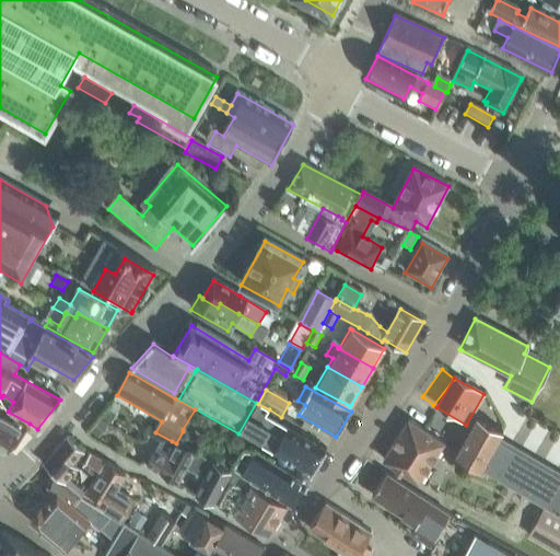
[(326,451),(289,429),(266,416),(269,409),(258,404),(256,403),(238,433),(261,447),(275,453),(312,475),(326,451)]
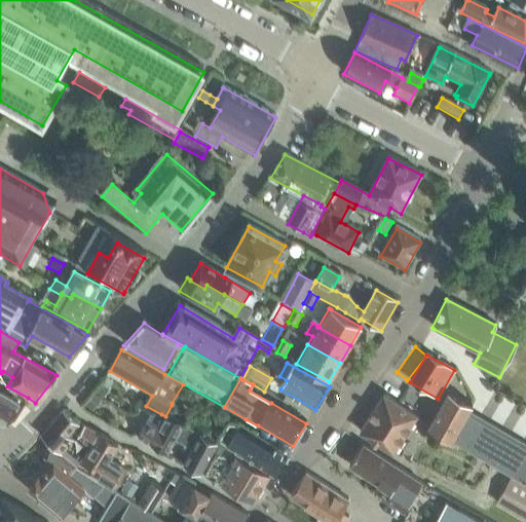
[(109,390),(103,386),(97,395),(104,400),(109,390)]
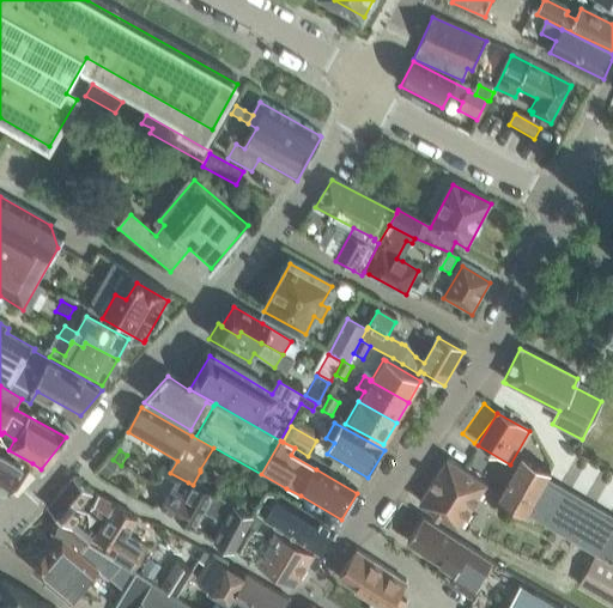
[(11,490),(29,470),(0,451),(0,488),(2,491),(11,490)]
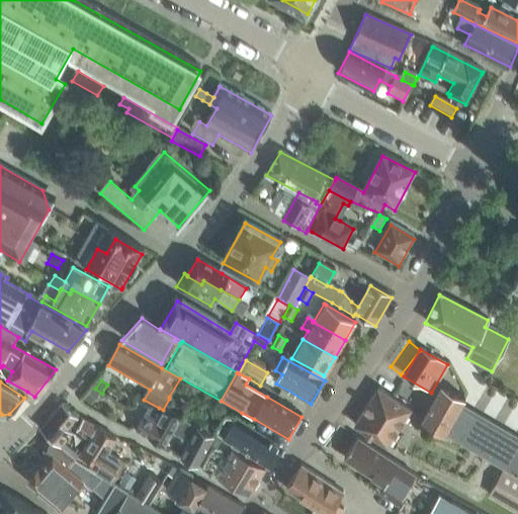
[(441,386),(421,423),(517,478),(517,442),(459,409),(462,404),(467,407),(469,402),(441,386)]
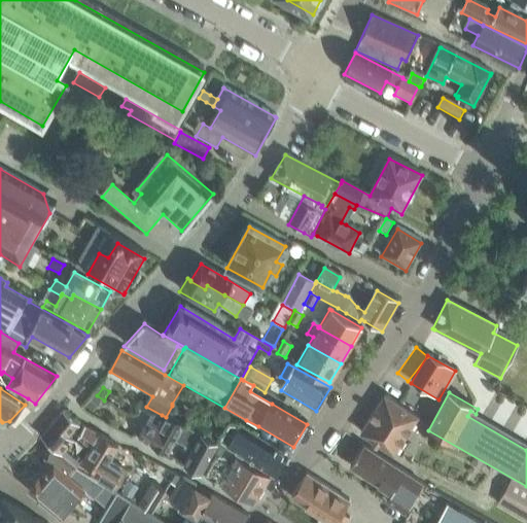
[(85,408),(93,413),(100,403),(94,397),(85,408)]
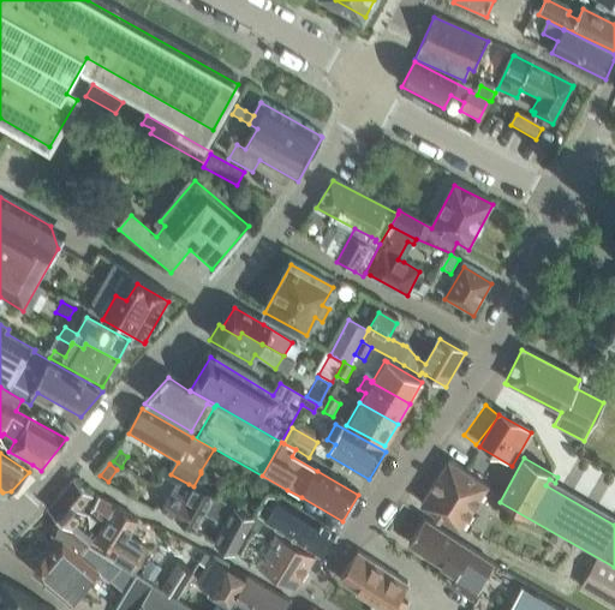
[(487,488),(448,464),(421,508),(458,532),(487,488)]
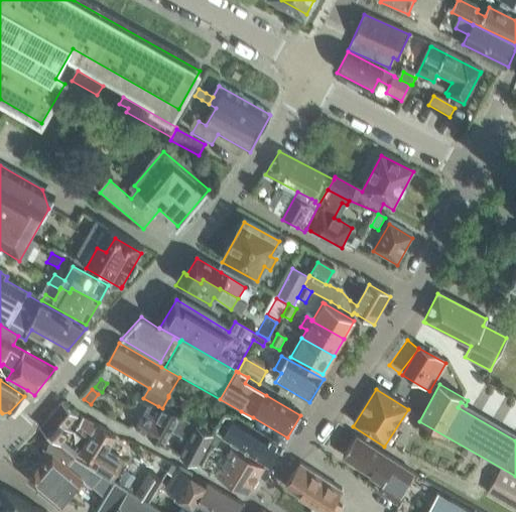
[(176,406),(175,399),(168,395),(168,397),(162,408),(172,414),(176,406)]
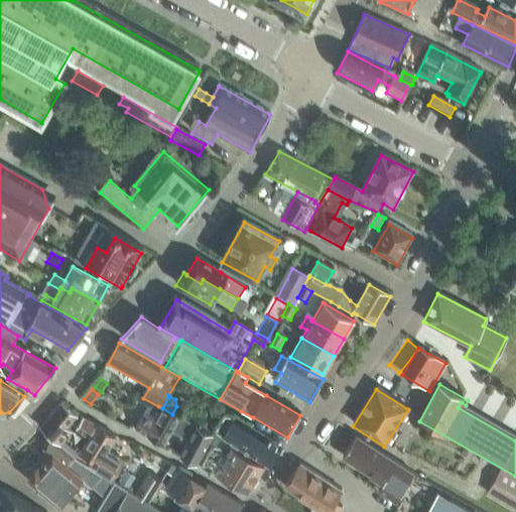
[(78,416),(62,403),(40,428),(50,437),(60,445),(72,431),(68,426),(78,416)]
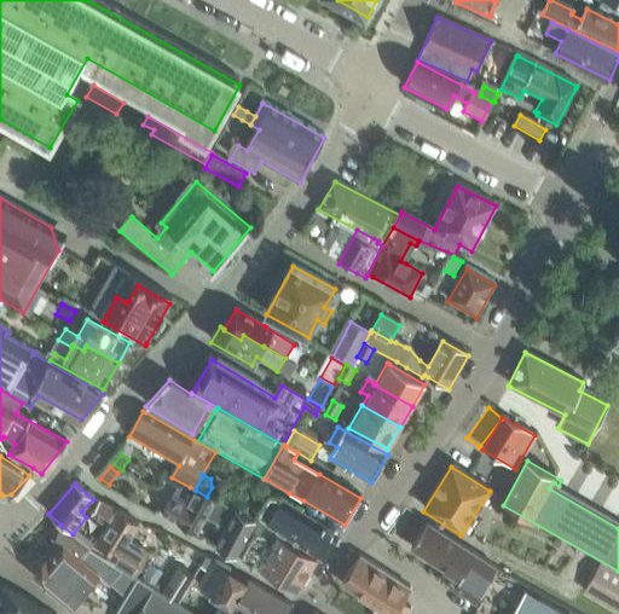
[(197,534),(206,520),(215,502),(207,497),(195,490),(190,487),(181,502),(173,498),(163,516),(197,534)]
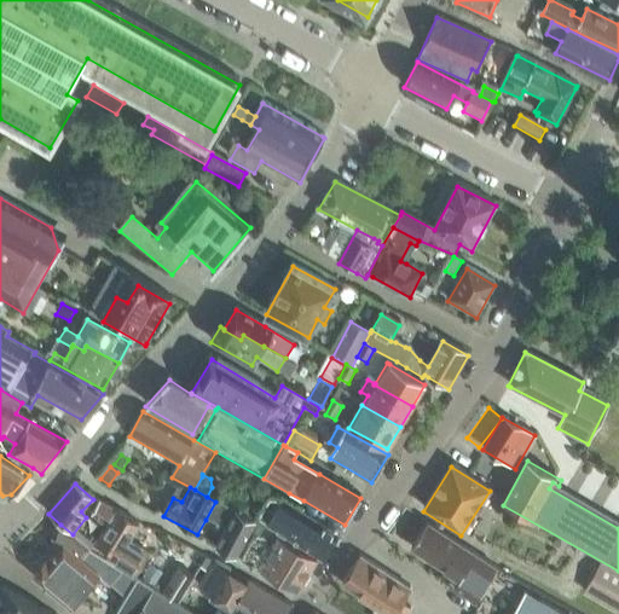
[(217,548),(236,559),(249,533),(254,525),(215,502),(206,520),(226,531),(217,548)]
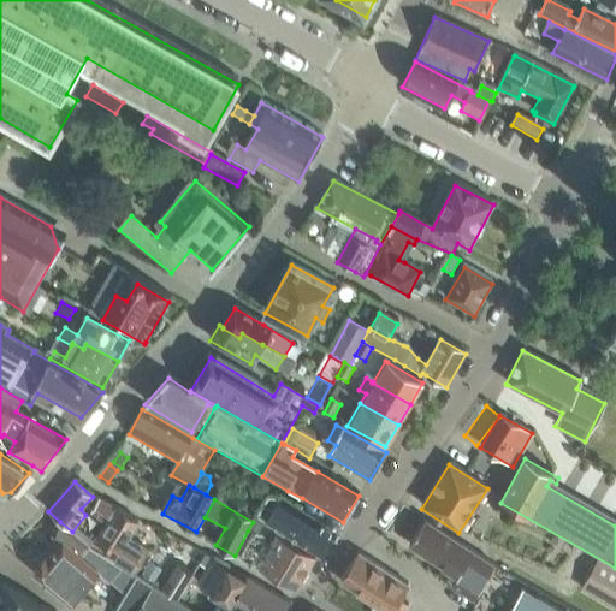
[(266,525),(292,541),(321,558),(336,533),(282,499),(266,525)]
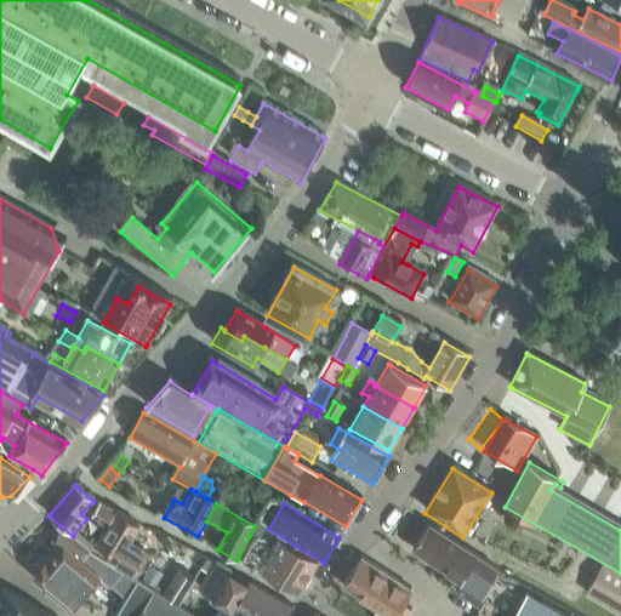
[(107,526),(115,513),(100,505),(92,518),(107,526)]
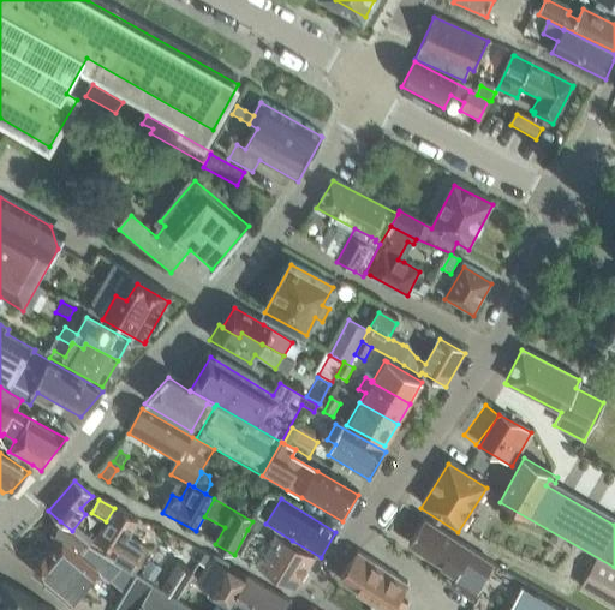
[(132,532),(137,524),(117,509),(97,540),(117,552),(113,558),(133,572),(147,551),(127,539),(132,532)]
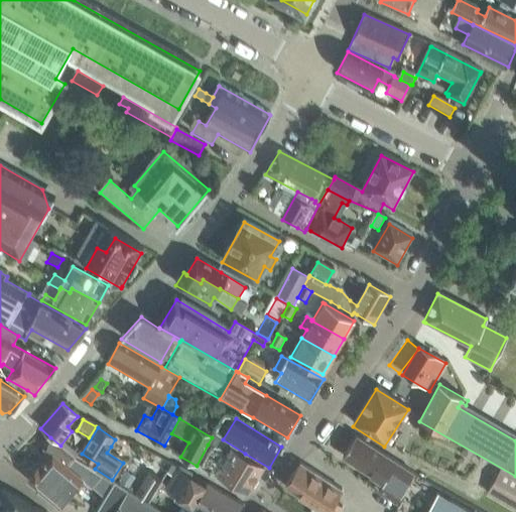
[(75,459),(60,445),(50,437),(46,450),(52,456),(41,469),(39,467),(27,482),(58,508),(83,479),(106,498),(114,484),(75,459)]
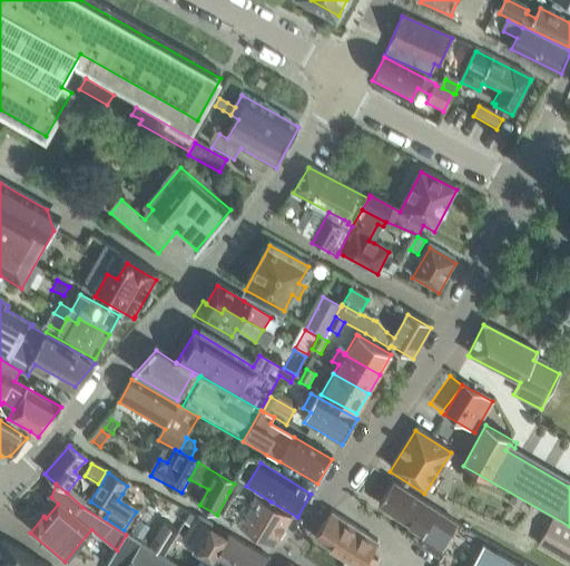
[(229,491),(237,496),(242,487),(234,484),(229,491)]
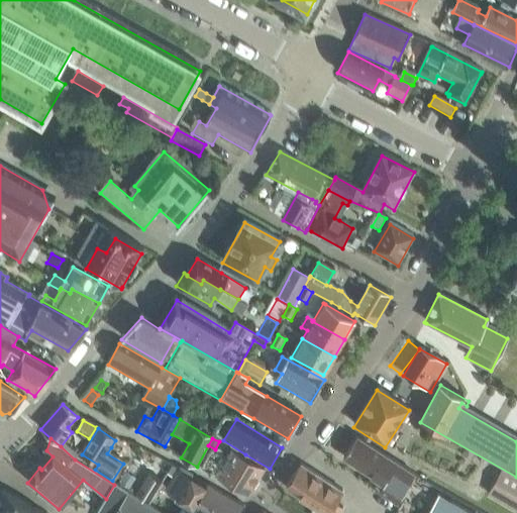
[(355,439),(342,459),(384,486),(379,493),(397,504),(414,477),(355,439)]
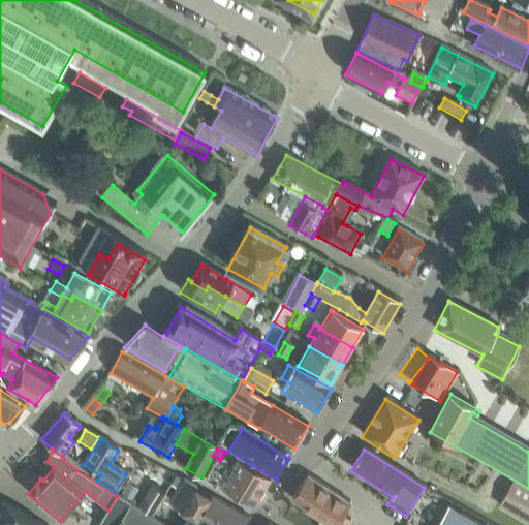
[(221,488),(254,506),(272,479),(238,460),(232,469),(217,461),(206,480),(221,488)]
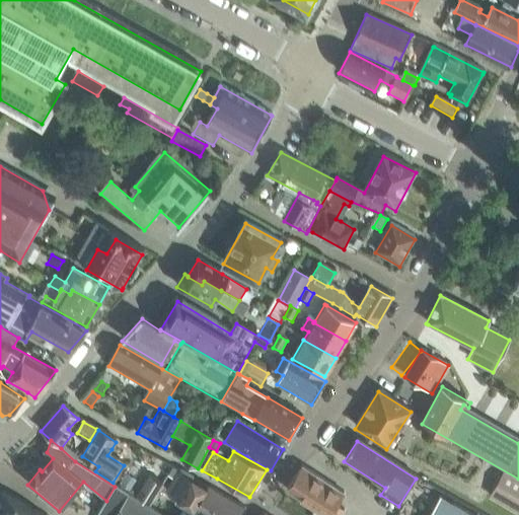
[(172,468),(162,486),(162,487),(168,491),(166,494),(202,514),(241,514),(245,509),(178,472),(172,468)]
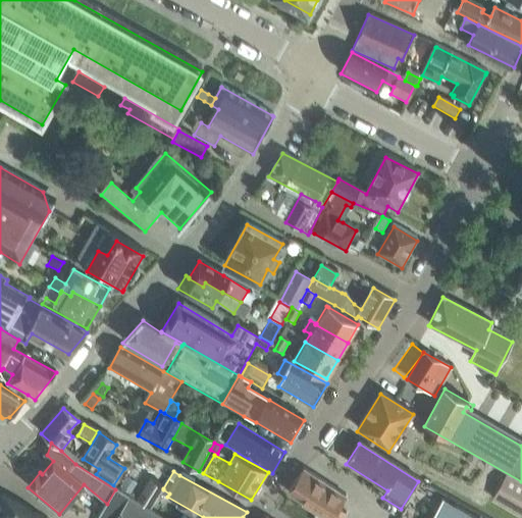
[(345,499),(306,473),(304,472),(286,494),(323,517),(333,517),(341,517),(343,513),(337,510),(345,499)]
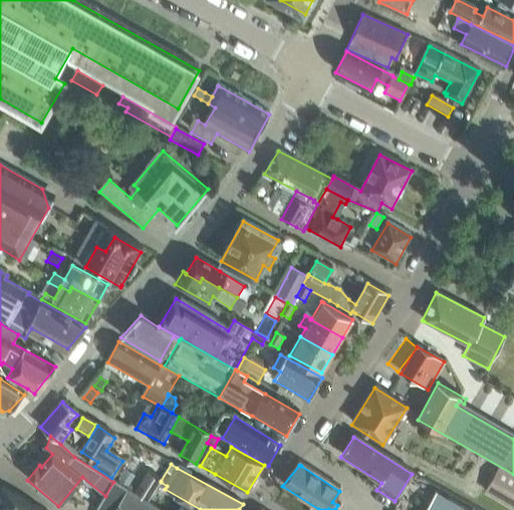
[(486,493),(513,509),(513,476),(500,469),(486,493)]
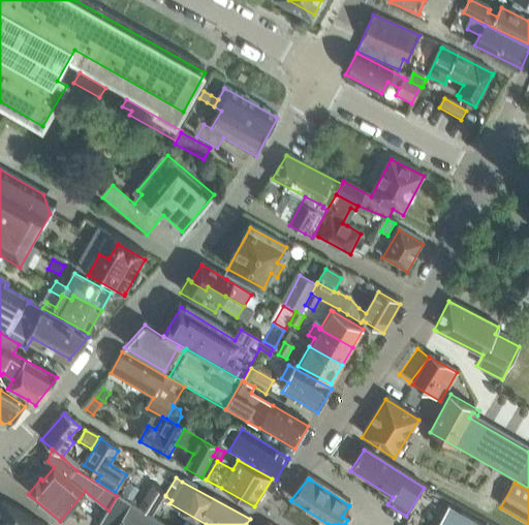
[(121,499),(131,504),(138,492),(129,486),(121,499)]
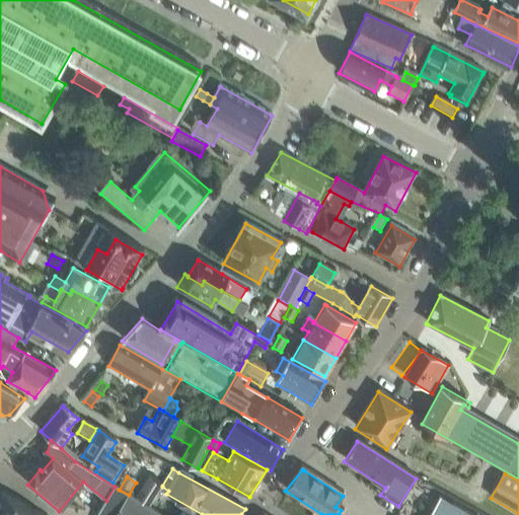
[(162,487),(162,486),(148,477),(137,498),(150,506),(162,487)]
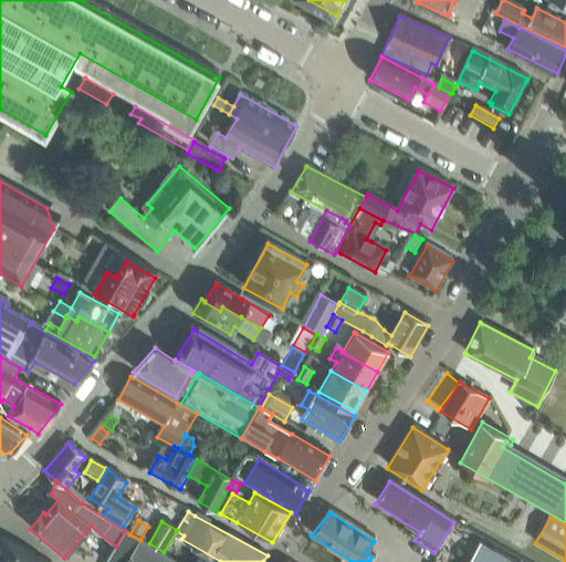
[(175,561),(140,540),(129,534),(125,531),(116,547),(107,561),(175,561)]
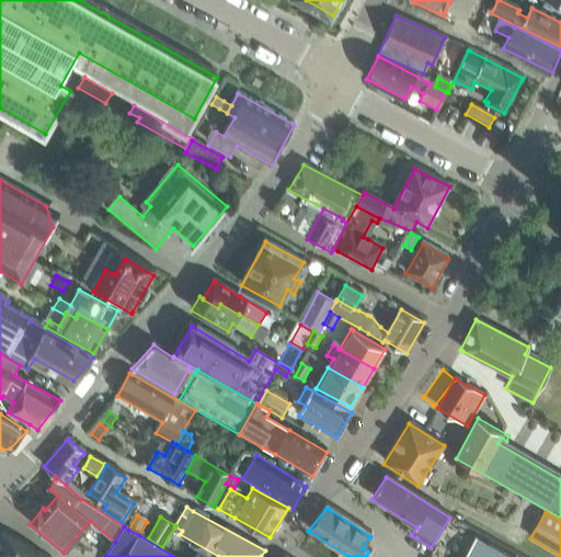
[(42,556),(1,534),(0,535),(6,538),(0,549),(0,556),(42,556)]
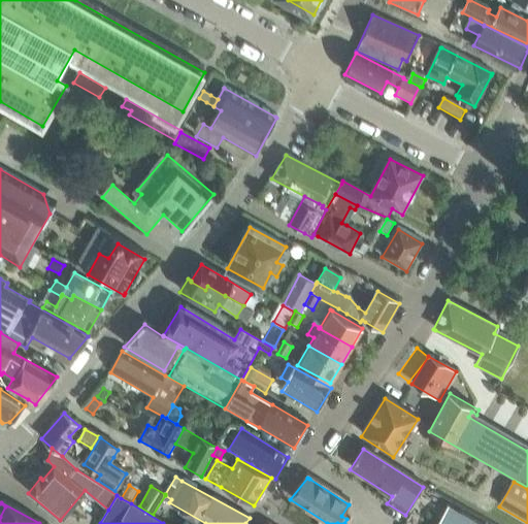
[(475,523),(447,508),(437,523),(475,523)]
